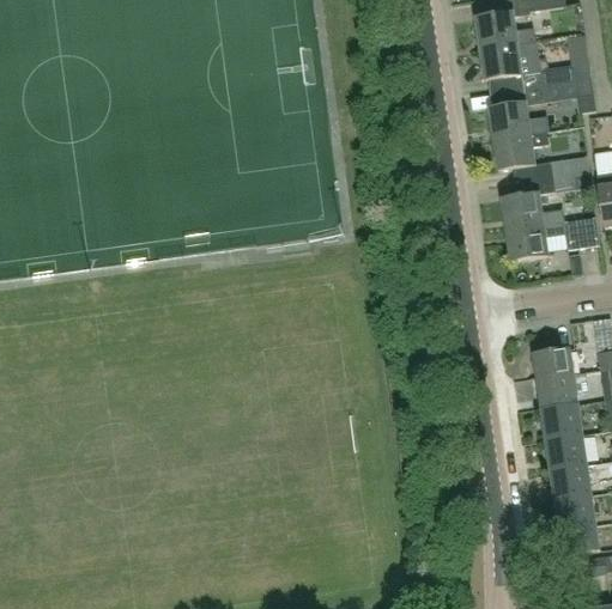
[(527,11),(565,6),(564,0),(515,0),(516,10),(511,10),(513,13),(513,16),(528,14),(527,11)]
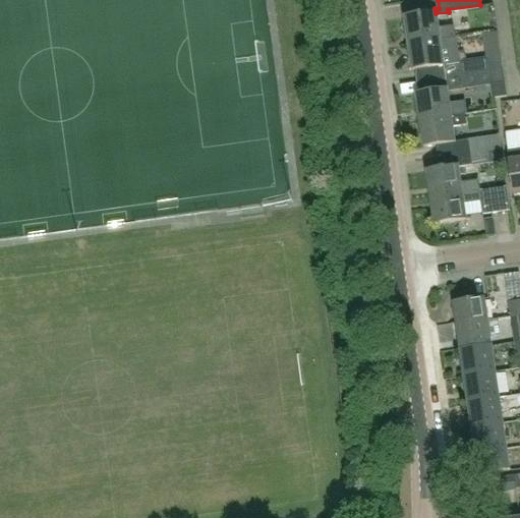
[(436,13),(436,11),(435,8),(403,12),(407,39),(454,33),(452,21),(437,23),(436,13)]
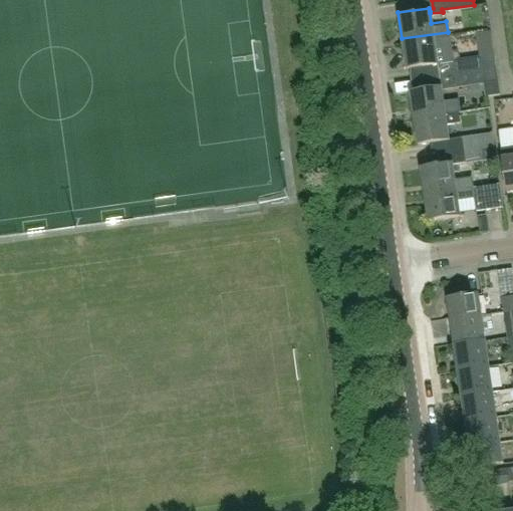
[(402,38),(406,64),(436,60),(437,60),(437,59),(434,44),(449,42),(448,32),(402,38)]
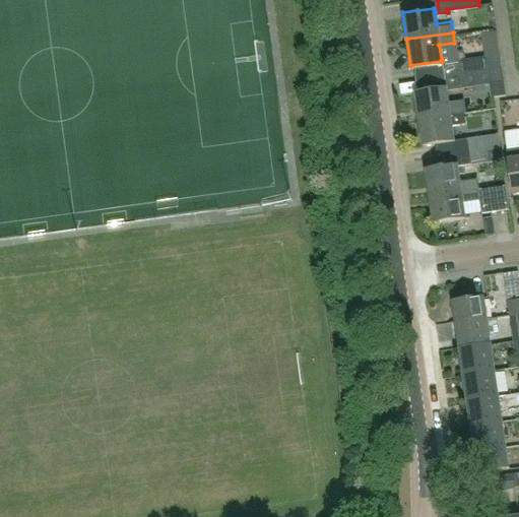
[(499,54),(457,60),(442,62),(443,75),(500,67),(499,54)]
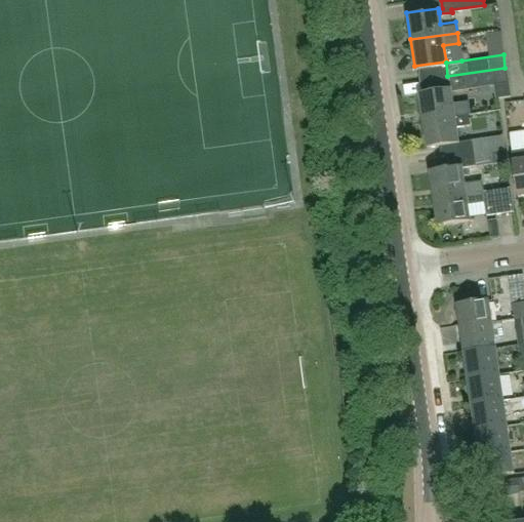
[(447,76),(448,87),(450,87),(450,88),(450,89),(492,84),(493,96),(509,95),(505,68),(447,76)]
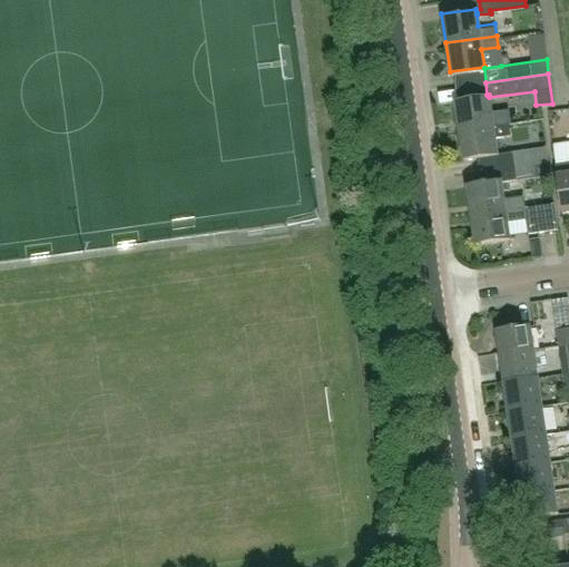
[(489,97),(489,96),(489,95),(487,95),(453,99),(458,127),(507,120),(506,108),(491,110),(489,97)]
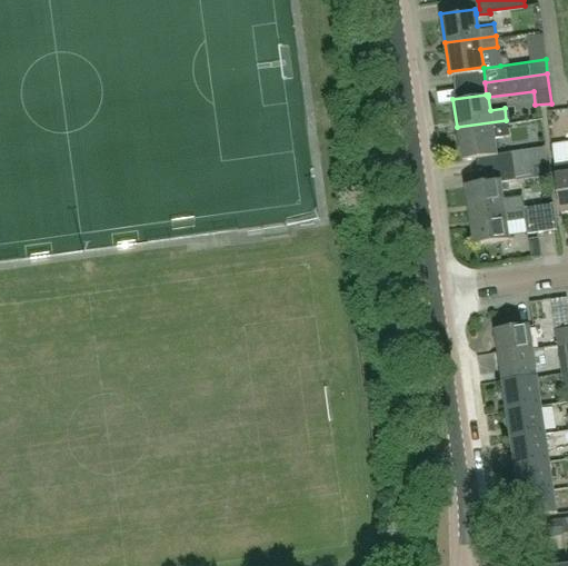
[(457,127),(460,156),(496,151),(494,133),(508,131),(506,120),(457,127)]
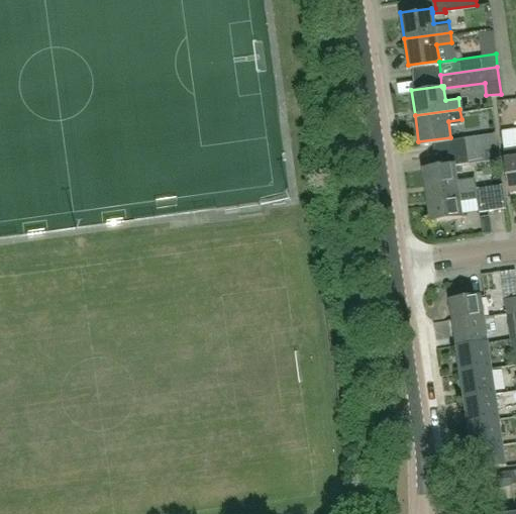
[(508,144),(515,142),(515,128),(506,130),(508,144)]
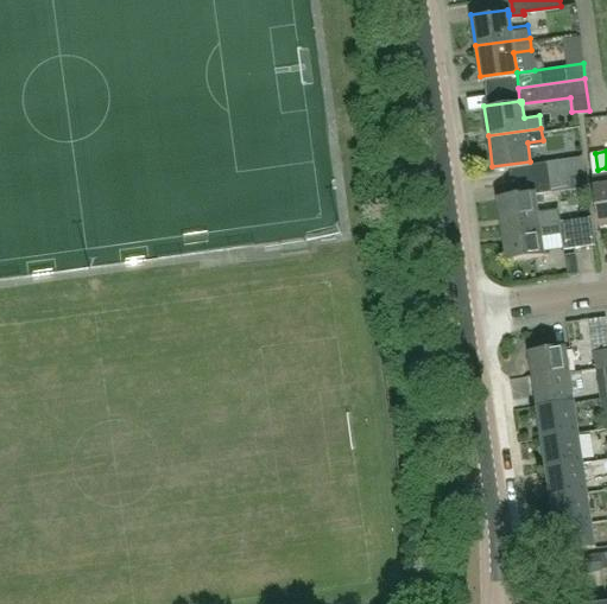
[(582,156),(544,160),(547,176),(585,171),(582,156)]
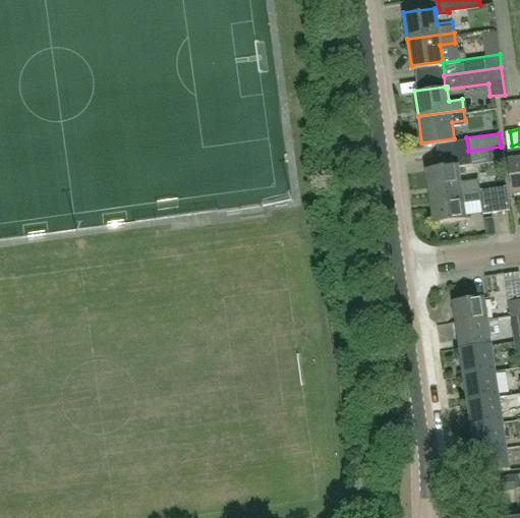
[(519,146),(506,148),(512,194),(519,192),(519,146)]
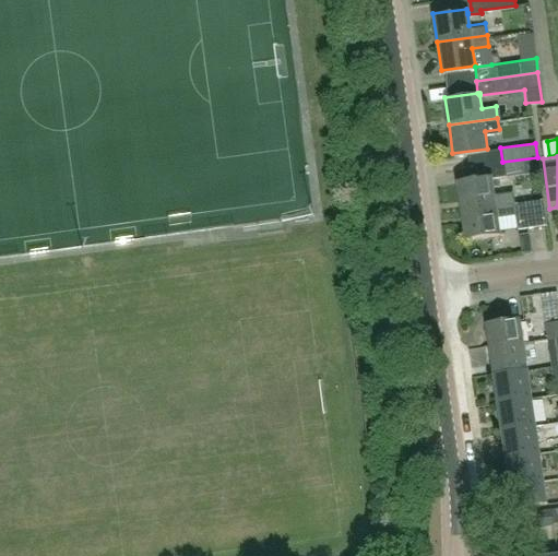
[(537,157),(502,162),(505,176),(538,170),(537,157)]
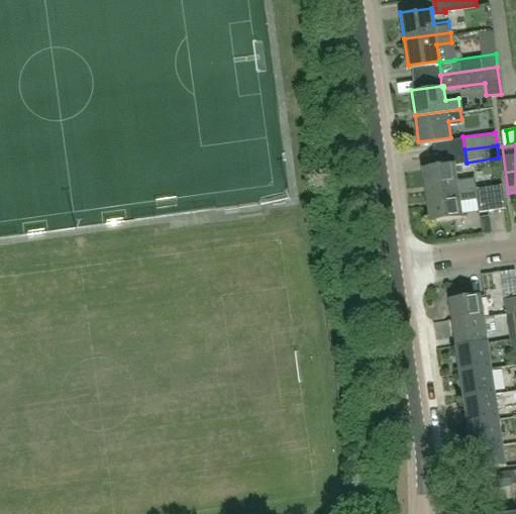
[(456,178),(454,165),(454,163),(434,166),(422,167),(426,192),(476,185),(474,176),(456,178)]
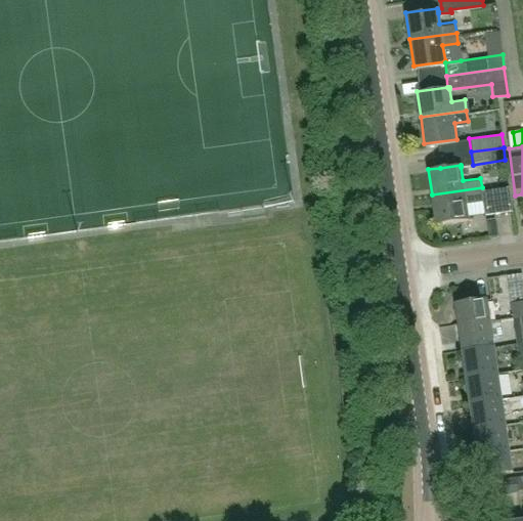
[(482,187),(432,194),(436,221),(468,216),(465,201),(482,198),(484,212),(511,208),(508,183),(482,187)]
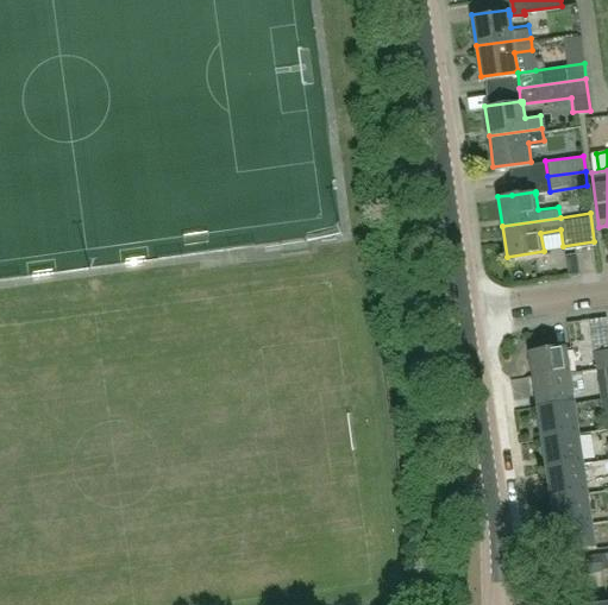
[(534,376),(571,371),(568,346),(531,351),(534,376)]
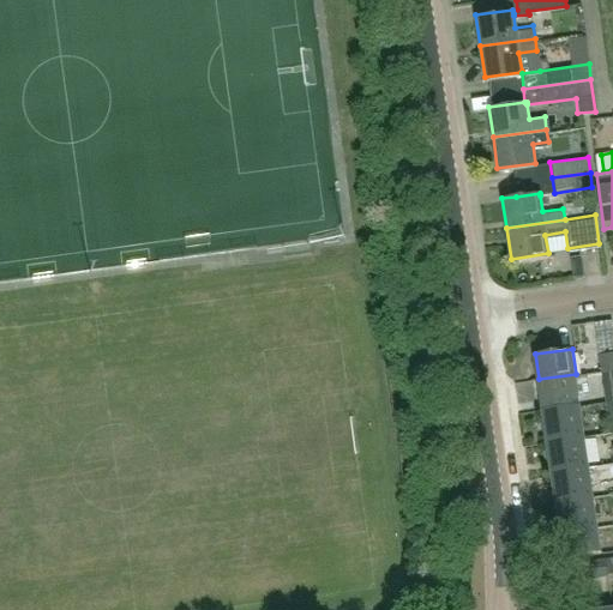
[(604,369),(612,368),(612,350),(601,352),(604,369)]
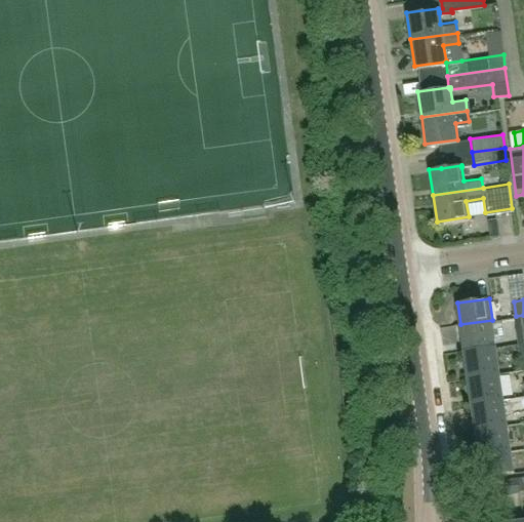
[(460,324),(464,350),(495,346),(492,320),(460,324)]
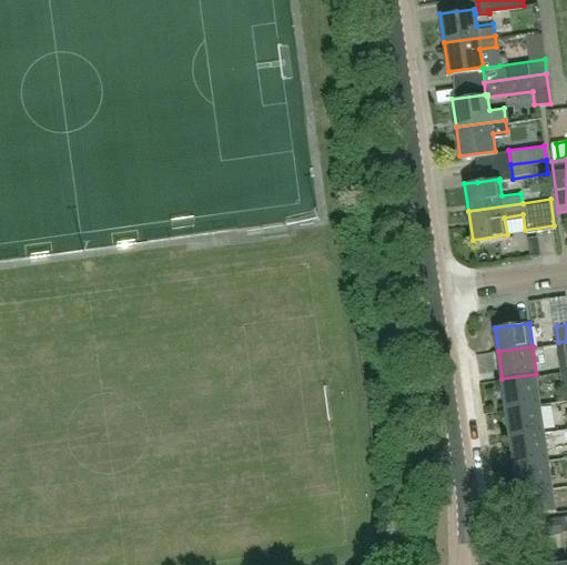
[(506,406),(540,402),(536,374),(502,379),(506,406)]
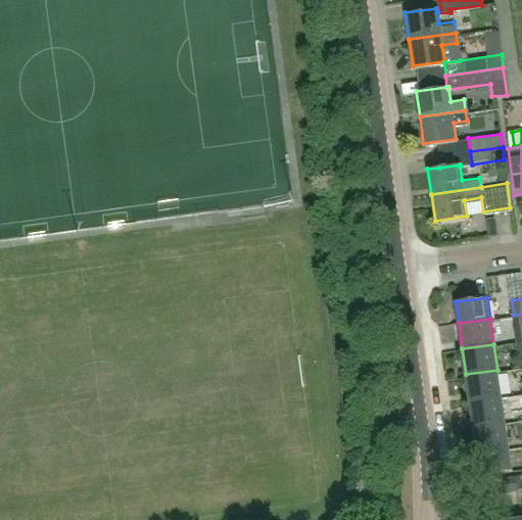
[(469,399),(501,395),(497,370),(466,374),(469,399)]
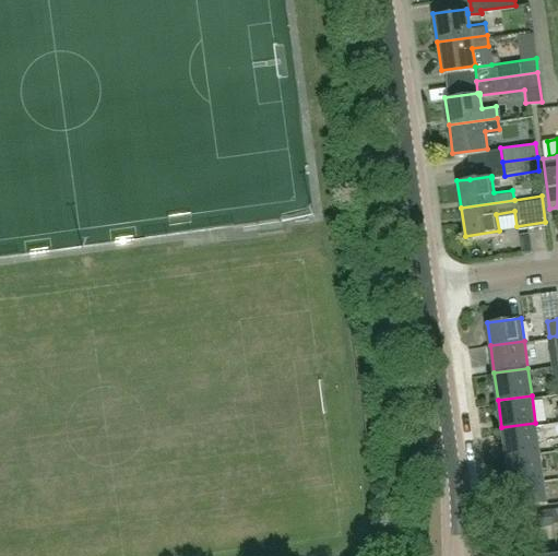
[(506,456),(539,450),(535,423),(501,427),(506,456)]
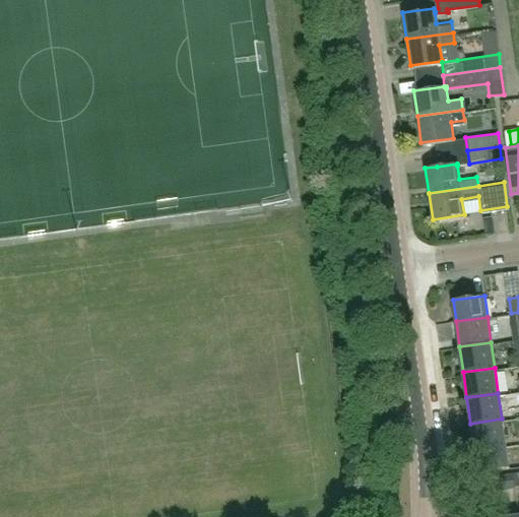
[(473,449),(505,444),(502,418),(470,424),(473,449)]
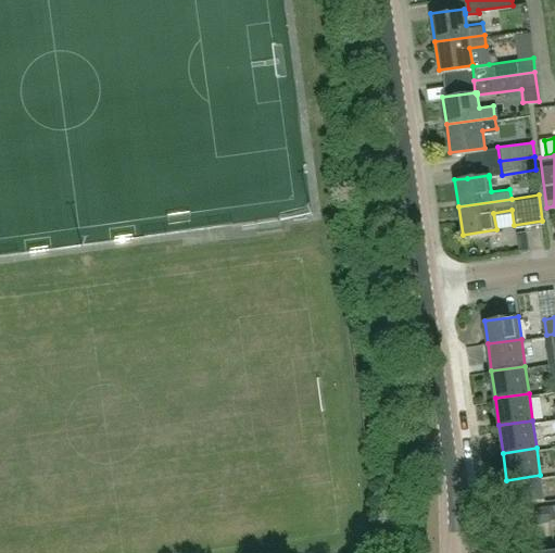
[(540,475),(506,480),(509,502),(543,498),(540,475)]
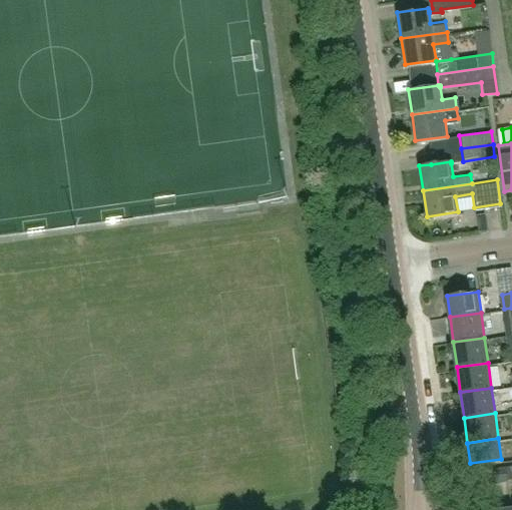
[(490,467),(492,479),(506,477),(504,465),(490,467)]
